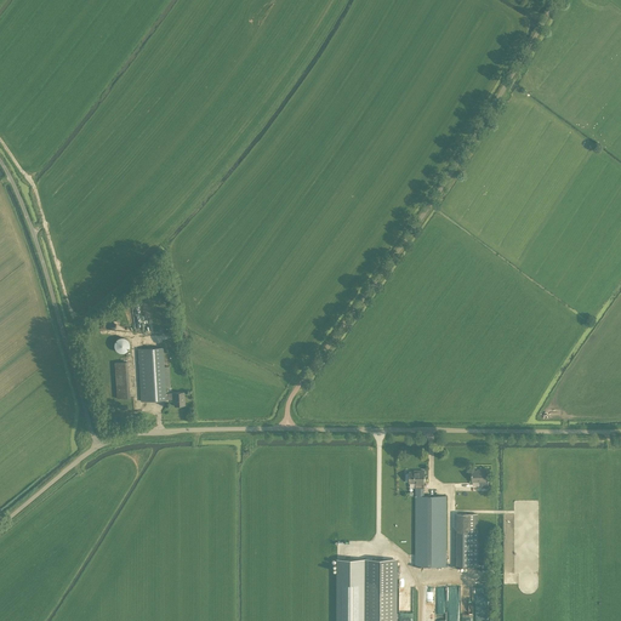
[(130,342),(129,340),(126,339),(124,337),(120,337),(118,339),(117,340),(114,342),(114,346),(114,348),(117,351),(118,352),(120,353),(124,353),(126,352),(129,351),(130,348),(130,346),(130,342)]
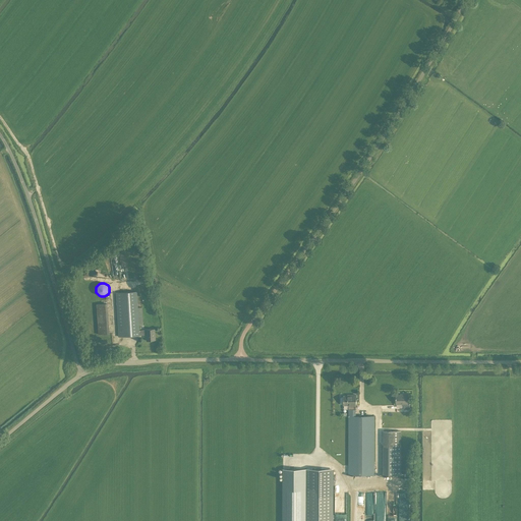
[(138,331),(137,325),(142,325),(141,307),(136,307),(135,291),(116,292),(118,337),(138,335),(146,334),(146,341),(155,340),(155,330),(138,331)]
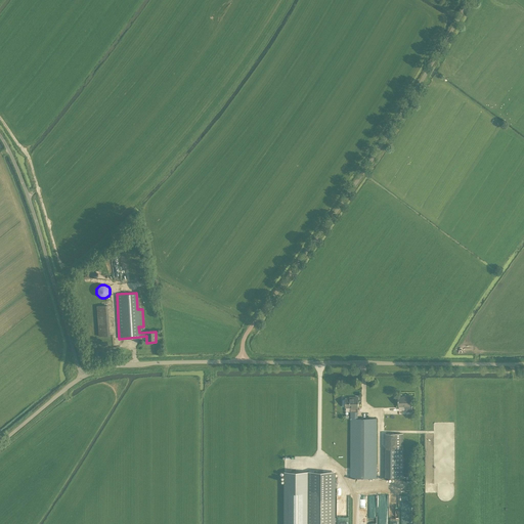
[(98,337),(111,336),(107,305),(96,306),(98,337)]
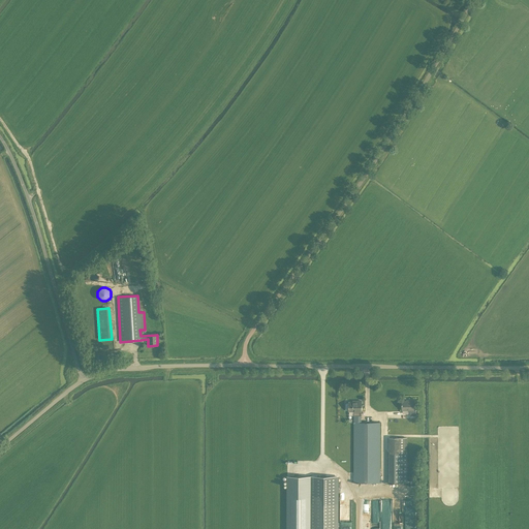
[(402,409),(408,409),(408,411),(409,411),(409,415),(416,415),(416,409),(414,409),(414,400),(408,400),(408,401),(402,401),(402,409)]
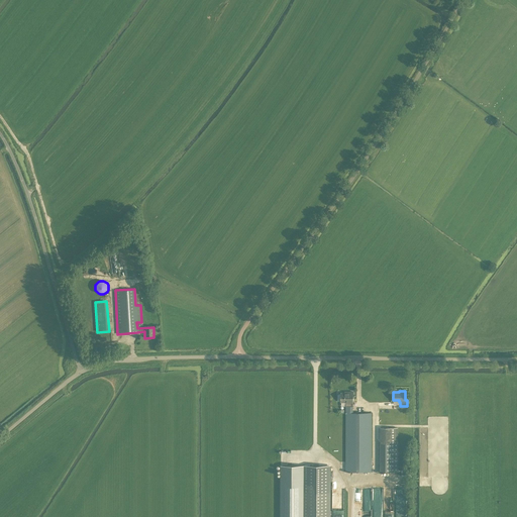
[(340,401),(340,402),(345,402),(345,406),(345,413),(345,472),(372,472),(372,413),(353,413),(353,406),(352,406),(352,402),(353,402),(353,392),(347,392),(347,393),(340,393),(340,394),(339,394),(338,395),(337,400),(339,401),(340,401)]
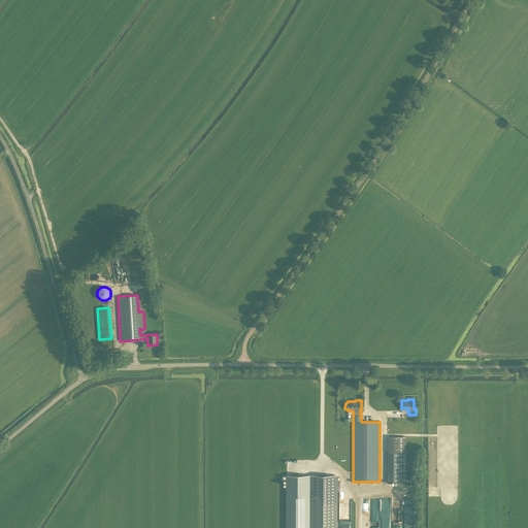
[(388,436),(388,482),(406,482),(406,436),(388,436)]
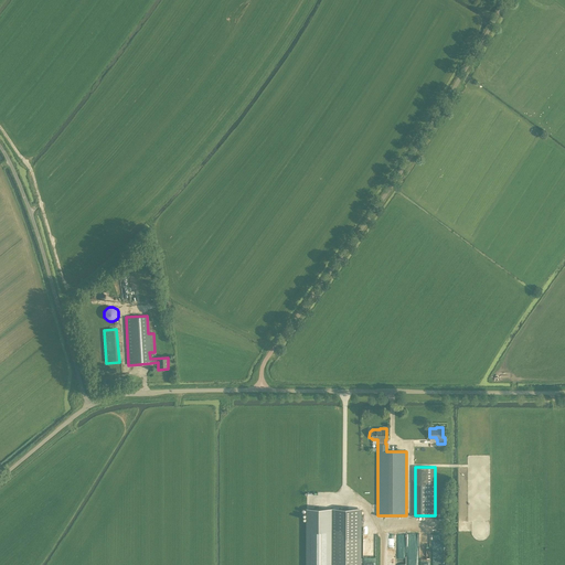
[(307,509),(306,564),(360,564),(360,509),(307,509)]
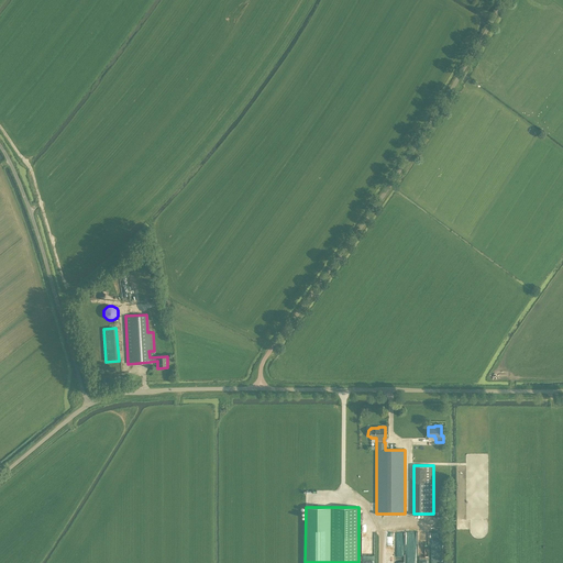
[(404,529),(396,528),(394,545),(414,547),(415,533),(408,533),(408,536),(404,536),(404,529)]
